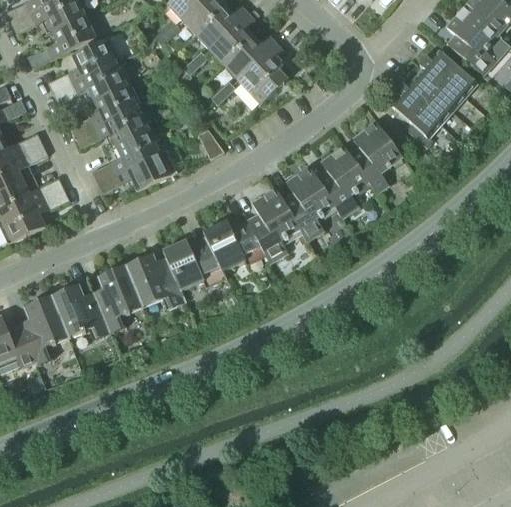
[(11,23),(57,0),(29,0),(5,12),(11,23)]
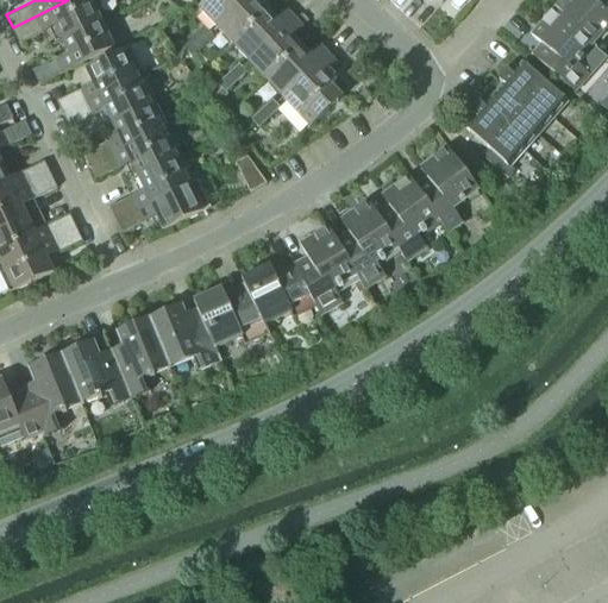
[(62,37),(106,16),(99,0),(68,0),(13,27),(19,41),(55,23),(62,37)]
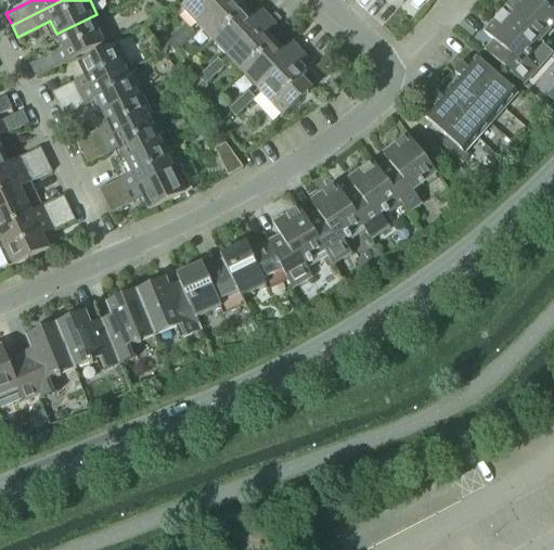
[(184,0),(181,3),(196,20),(218,0),(184,0)]
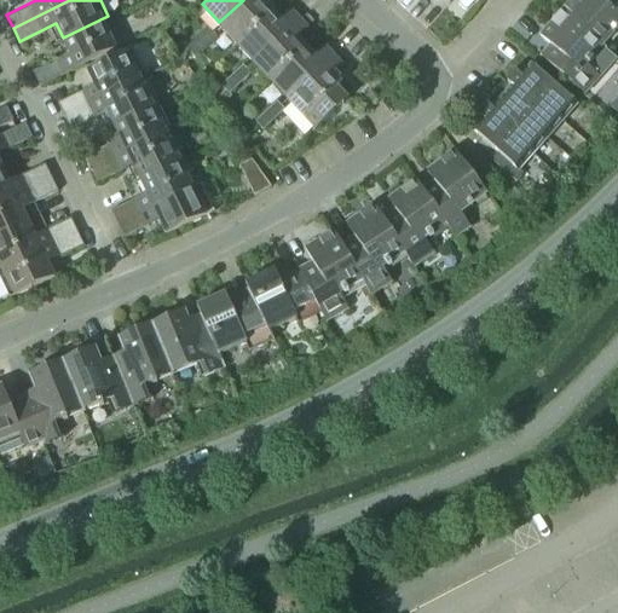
[(243,0),(219,22),(235,41),(272,9),(266,0),(243,0)]
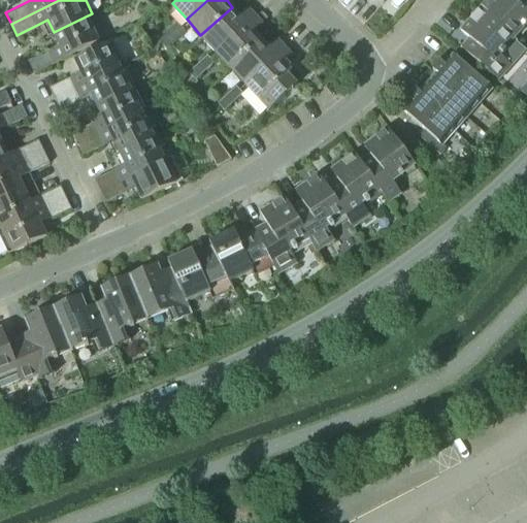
[(486,0),(481,6),(515,37),(526,22),(526,0),(486,0)]
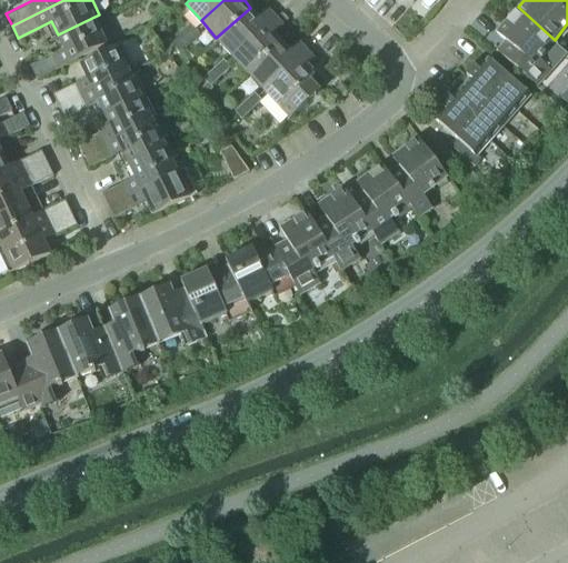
[(506,38),(497,48),(537,83),(567,50),(555,40),(518,7),(497,30),(506,38)]
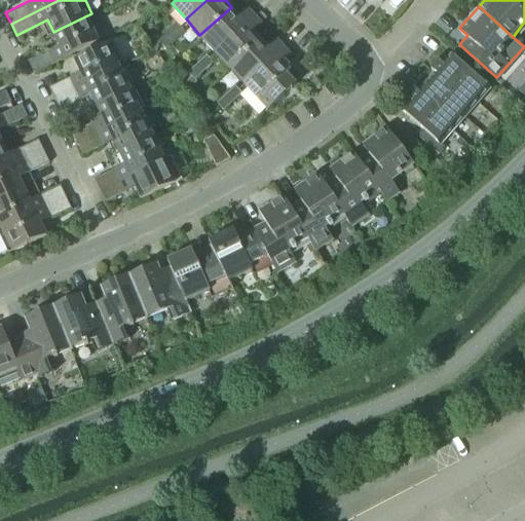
[(214,50),(255,14),(248,7),(238,15),(231,7),(199,35),(214,50)]
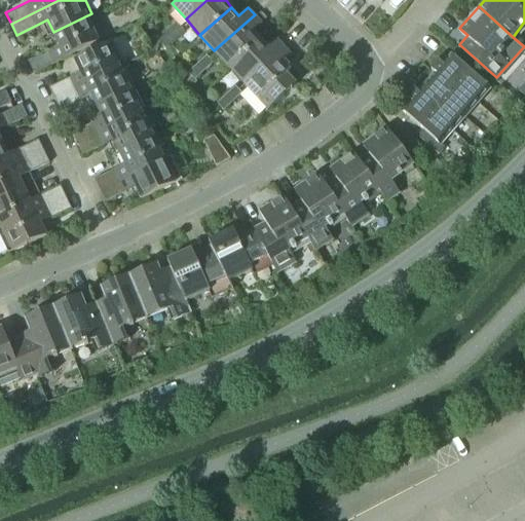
[(34,70),(103,37),(91,13),(53,32),(59,43),(28,59),(34,70)]
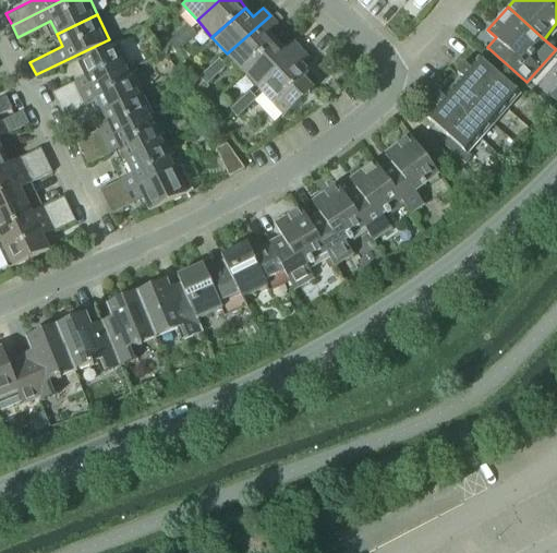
[(267,32),(277,23),(270,15),(227,53),(242,70),(275,40),(267,32)]
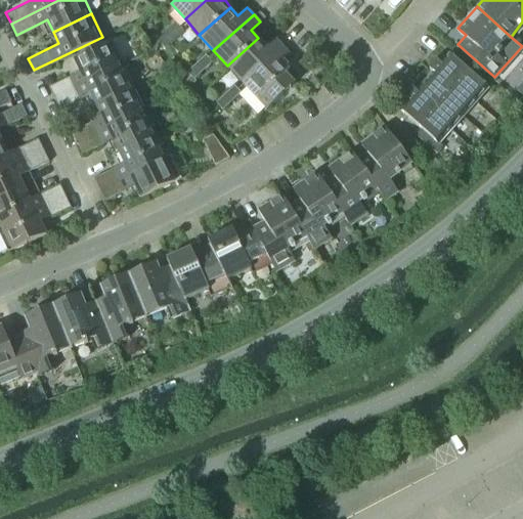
[(173,36),(182,28),(176,20),(167,29),(173,36)]
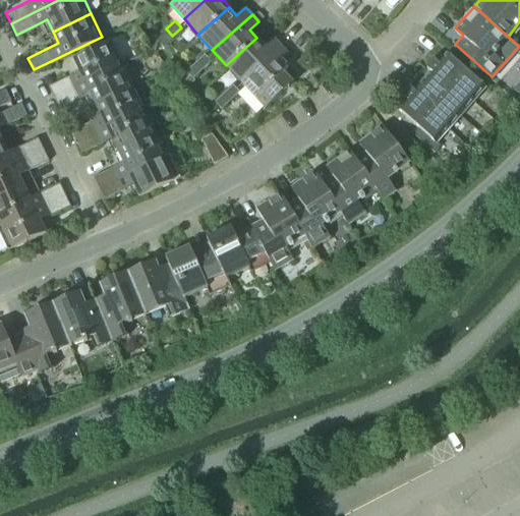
[(163,44),(172,36),(166,29),(157,37),(163,44)]
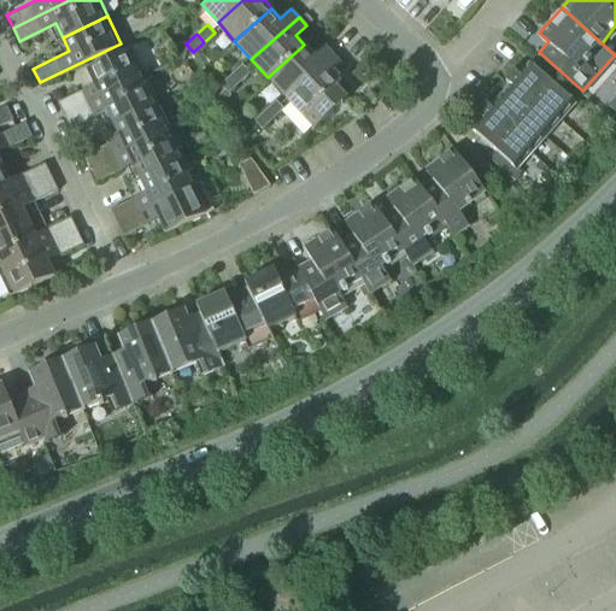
[(283,97),(332,54),(323,45),(312,54),(304,45),(268,77),(283,97)]
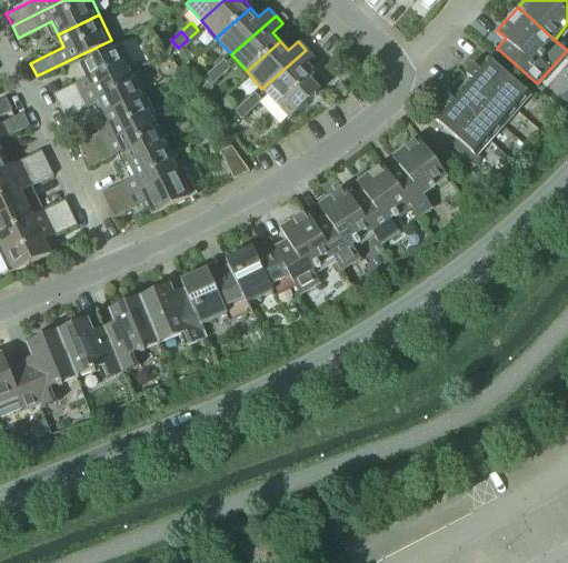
[(59,103),(135,67),(122,42),(81,62),(88,76),(53,91),(59,103)]
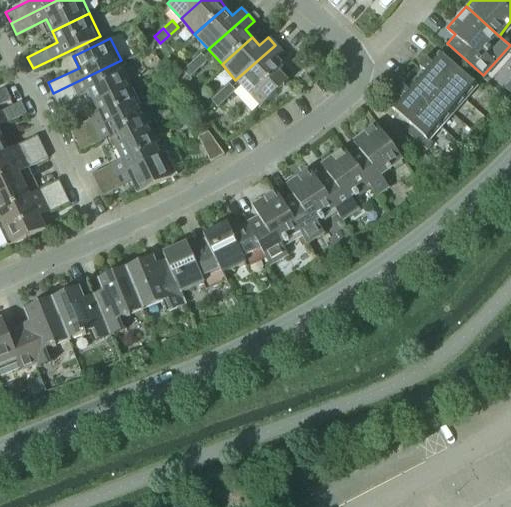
[(272,59),(281,51),(275,45),(235,80),(257,105),(285,80),(276,71),(279,68),(272,59)]
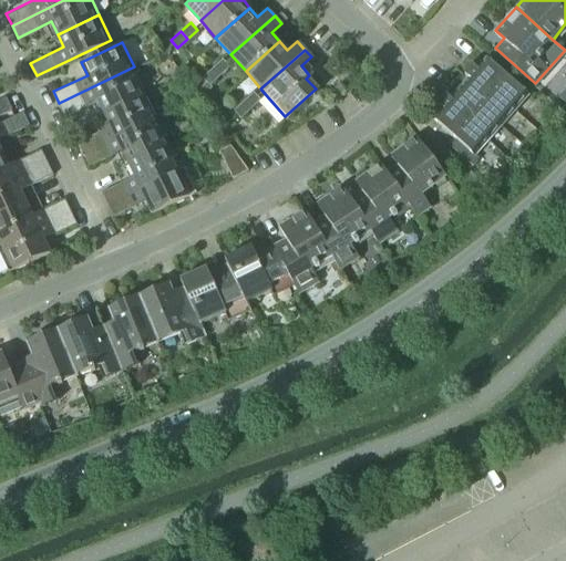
[(223,58),(213,66),(220,73),(229,64),(223,58)]
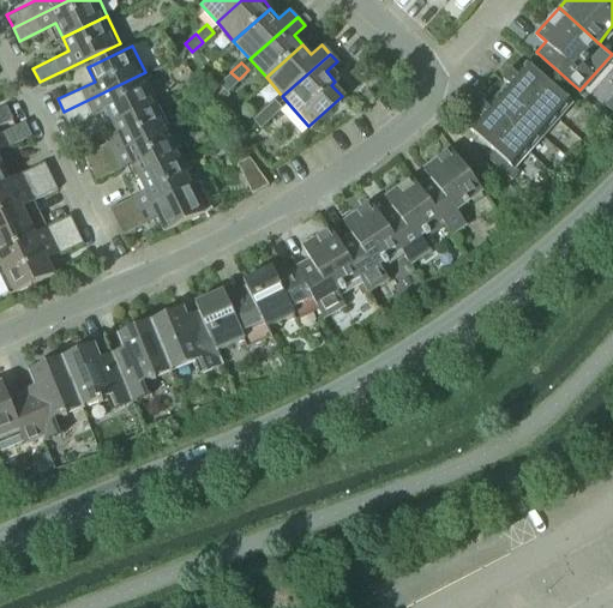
[(540,130),(569,97),(530,62),(521,74),(512,67),(506,68),(504,72),(504,78),(511,84),(502,96),(540,130)]
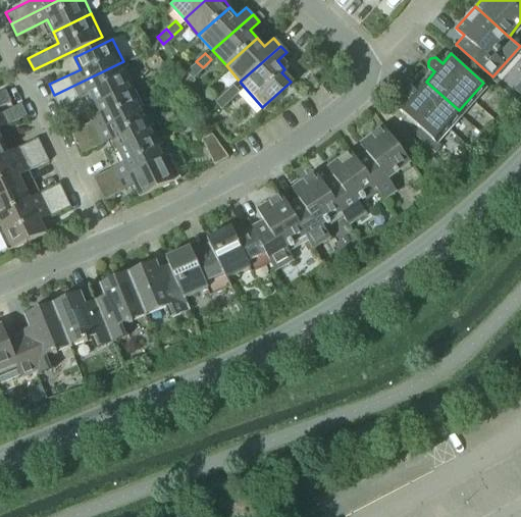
[(96,103),(134,85),(123,61),(54,95),(60,107),(91,92),(96,103)]
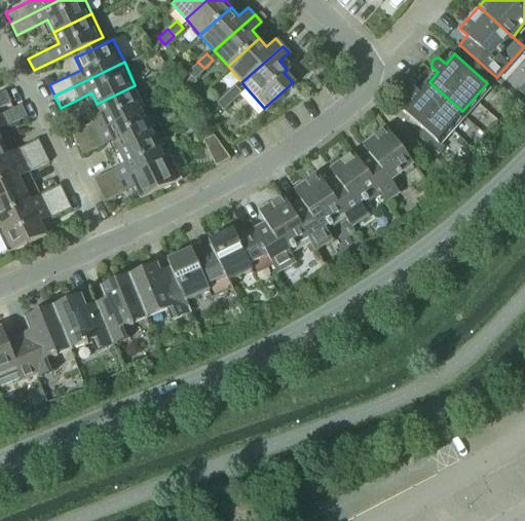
[(197,62),(189,70),(195,77),(204,68),(197,62)]
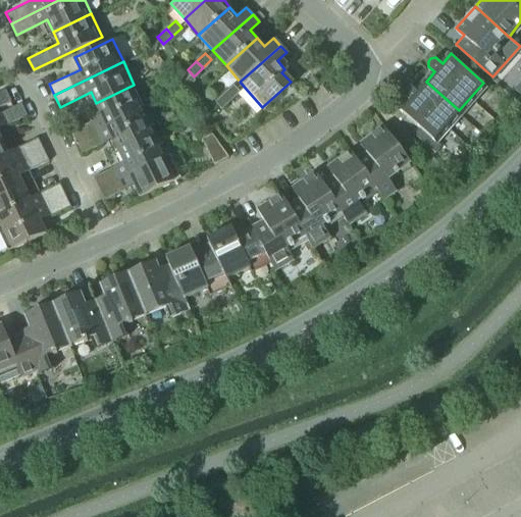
[(441,144),(434,138),(459,110),(426,82),(418,91),(411,85),(406,85),(403,89),(404,94),(410,99),(402,109),(419,125),(414,132),(436,151),(441,144)]
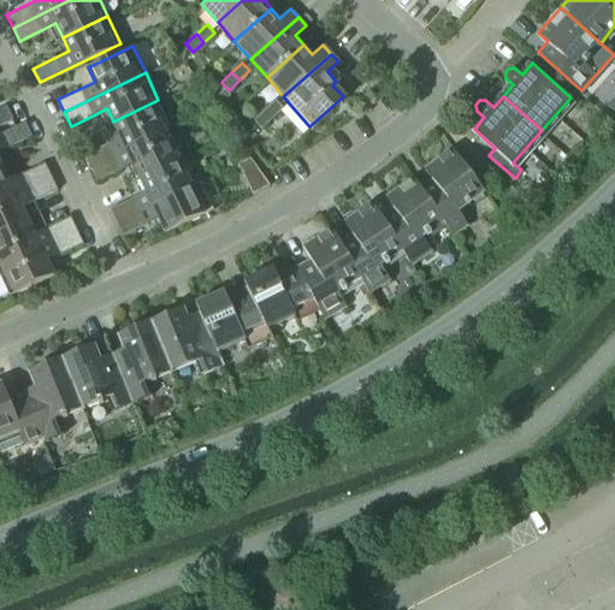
[(276,98),(265,108),(273,116),(283,106),(276,98)]
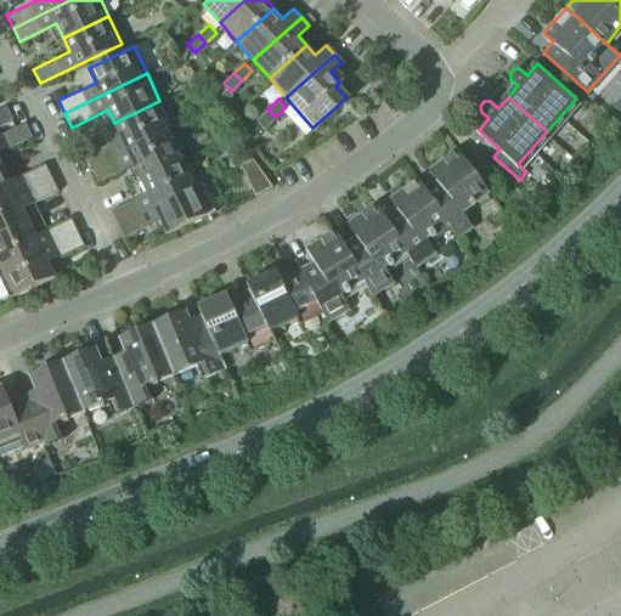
[(90,168),(173,128),(159,101),(114,123),(122,136),(84,154),(90,168)]
